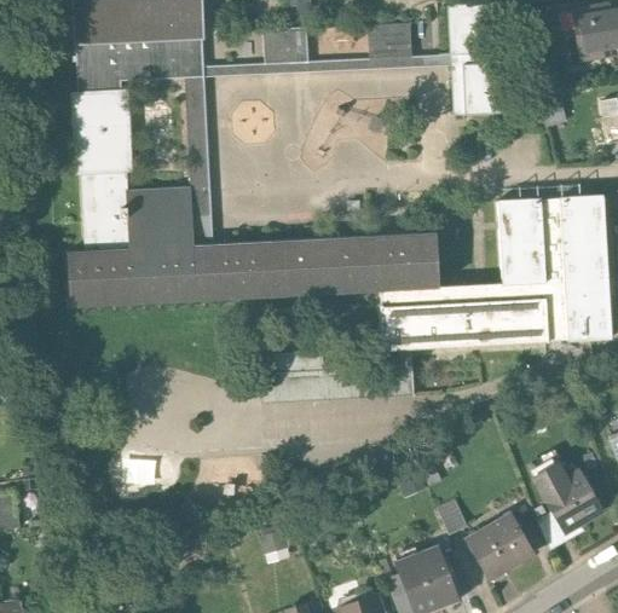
[(127,92),(120,92),(120,81),(182,79),(204,77),(203,69),(200,0),(68,0),(74,94),(69,94),(73,178),(78,178),(81,250),(128,248),(126,191),(125,177),(131,175),(127,92)]
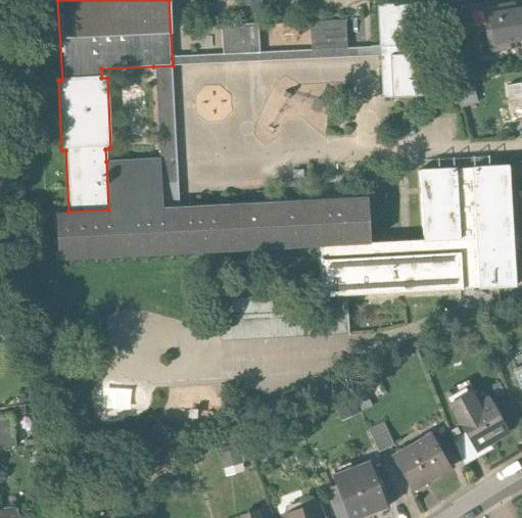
[(57,262),(319,247),(372,243),(369,193),(179,203),(171,71),(192,69),(380,58),(382,101),(421,99),(416,6),(377,8),(379,52),(347,53),(345,25),(309,27),(310,52),(262,54),(261,27),(219,29),(221,55),(191,57),(172,58),(173,65),(153,66),(158,158),(106,161),(108,209),(68,212),(55,213),(57,262)]
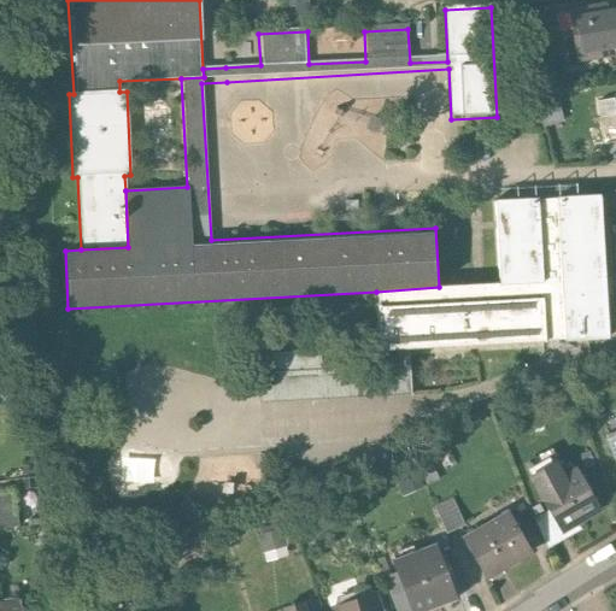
[(615,7),(568,17),(579,69),(615,60),(615,7)]
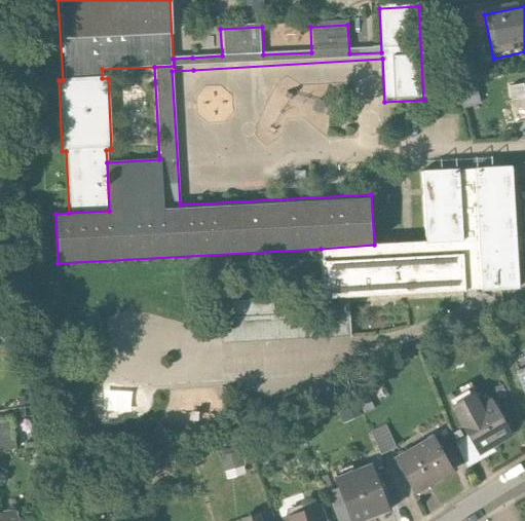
[(524,82),(507,86),(516,129),(524,126),(524,82)]
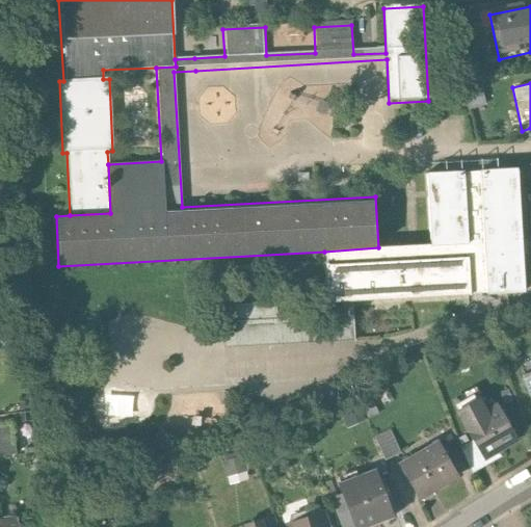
[(378,247),(324,252),(328,317),(279,320),(277,307),(222,310),(224,352),(355,345),(352,305),(527,295),(520,166),(426,172),(430,244),(378,247)]
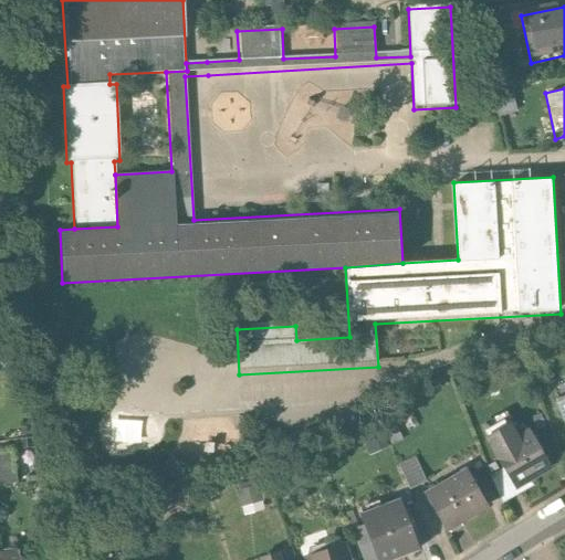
[(111,393),(75,395),(80,471),(118,467),(116,444),(190,440),(188,401),(146,404),(147,418),(113,420),(111,393)]
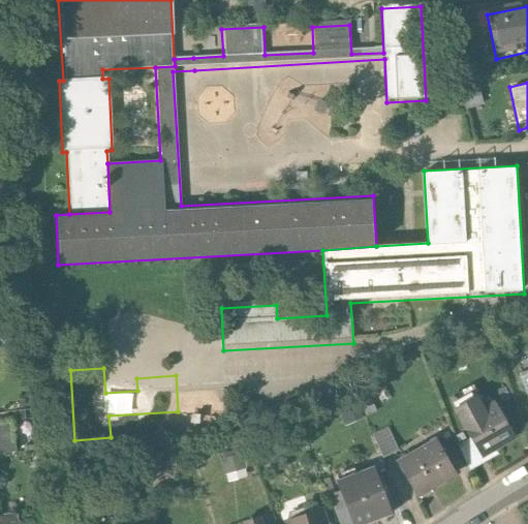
[(478,393),(449,410),(480,460),(519,436),(497,401),(487,407),(478,393)]
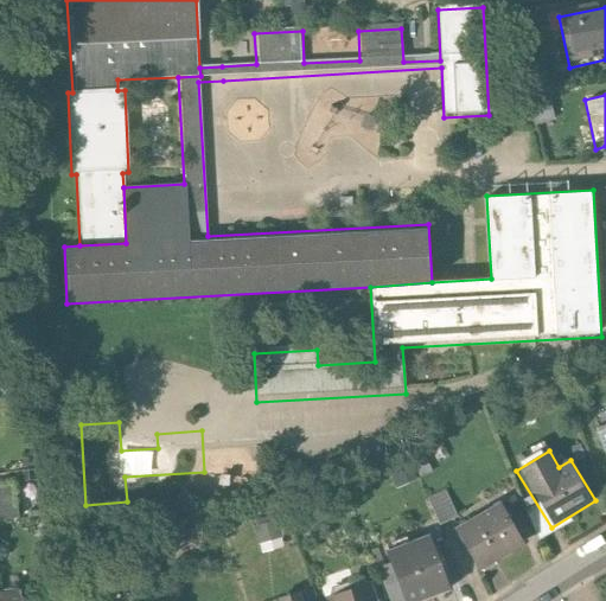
[(11,488),(0,490),(0,525),(16,524),(11,488)]
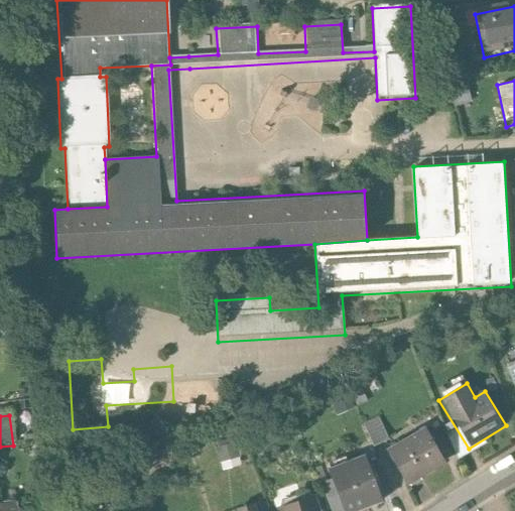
[(382,422),(367,427),(373,449),(389,443),(382,422)]
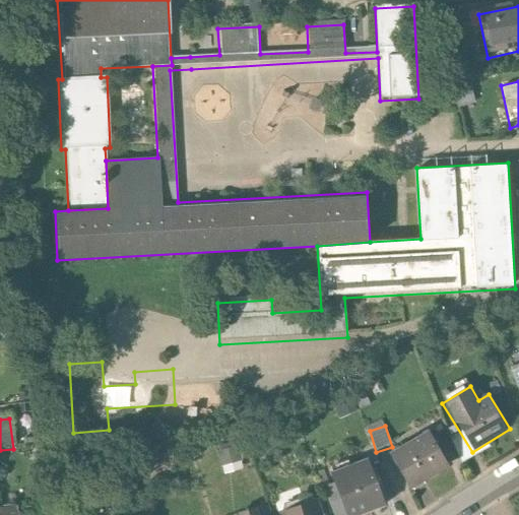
[(432,430),(390,453),(412,492),(454,468),(432,430)]
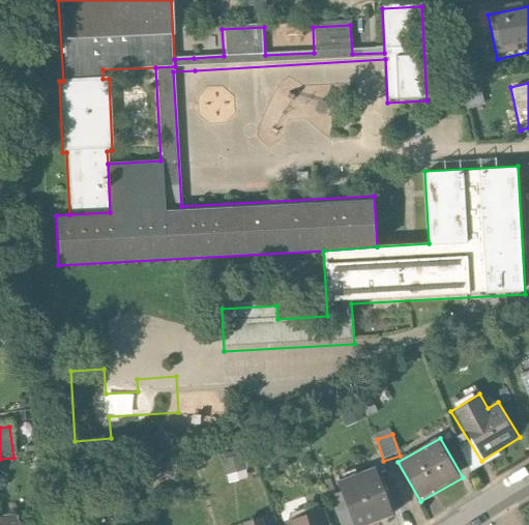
[(227,465),(231,486),(250,483),(245,462),(227,465)]
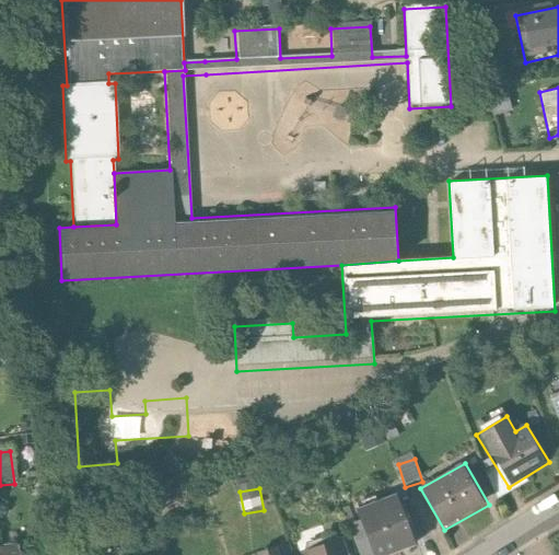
[(399,494),(359,509),(376,554),(393,554),(419,544),(399,494)]
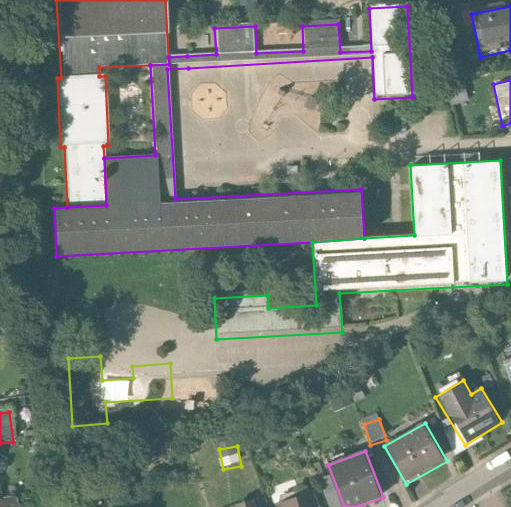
[(319,506),(315,493),(276,506),(319,506)]
